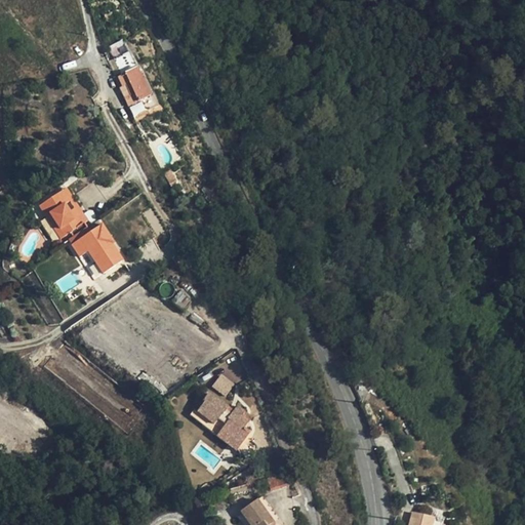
[(121,39),(108,47),(121,69),(134,61),(121,39)]
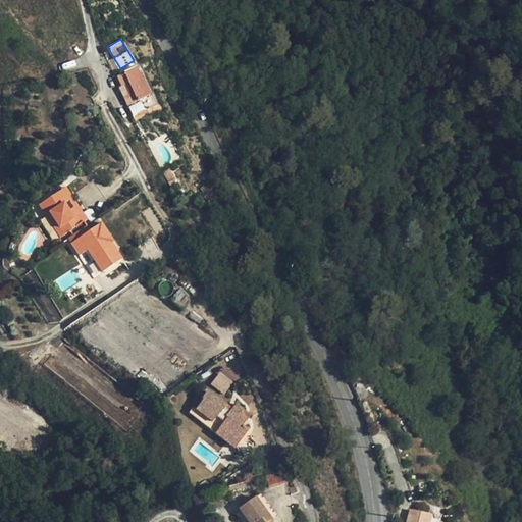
[(142,101),(128,105),(132,114),(145,110),(142,101)]
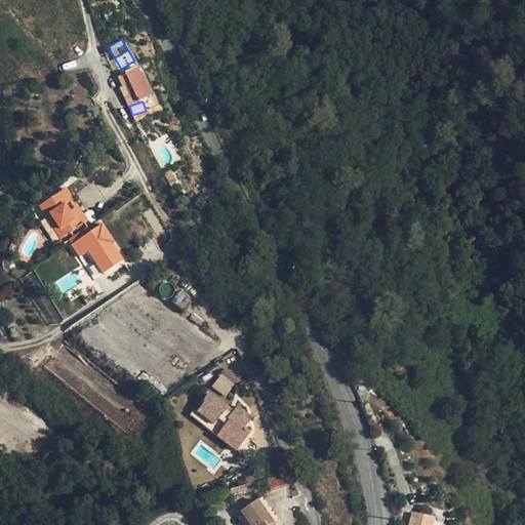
[(176,182),(170,171),(164,174),(169,186),(176,182)]
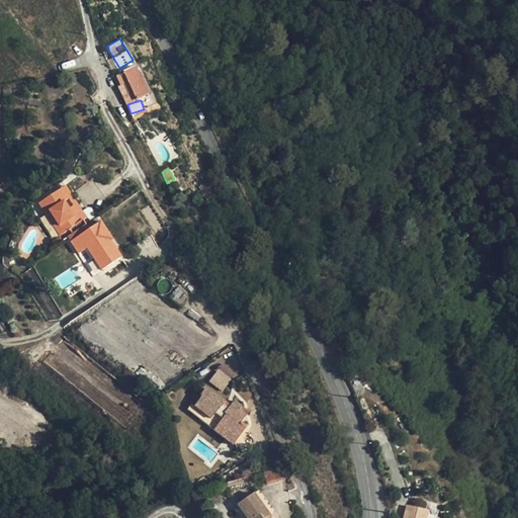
[(73,197),(65,187),(57,192),(64,203),(73,197)]
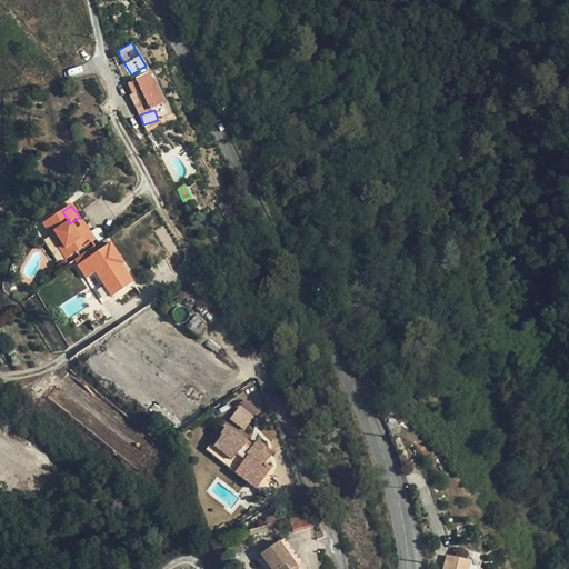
[(70,223),(62,211),(42,225),(50,237),(55,233),(70,257),(77,252),(80,257),(92,249),(89,245),(96,240),(90,232),(81,238),(76,230),(85,225),(80,217),(70,223)]
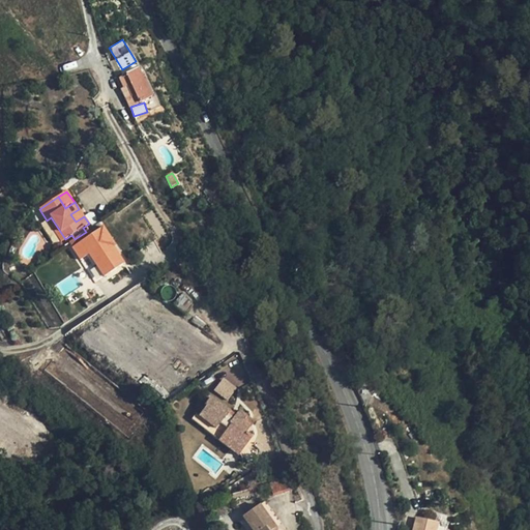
[(84,215),(79,209),(70,214),(76,222),(84,216),(84,215)]
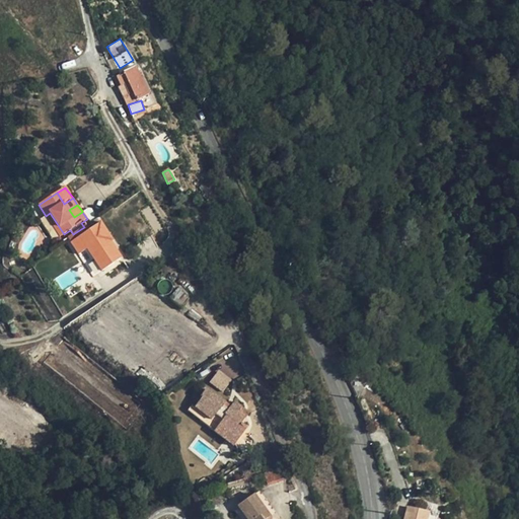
[(64,234),(50,213),(46,216),(61,236),(64,234)]
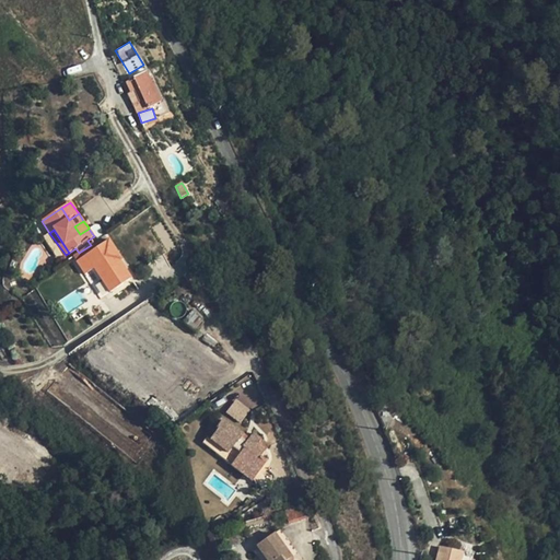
[(121,259),(108,241),(94,251),(91,245),(79,253),(82,258),(77,263),(85,276),(94,269),(109,293),(131,279),(119,261),(121,259)]
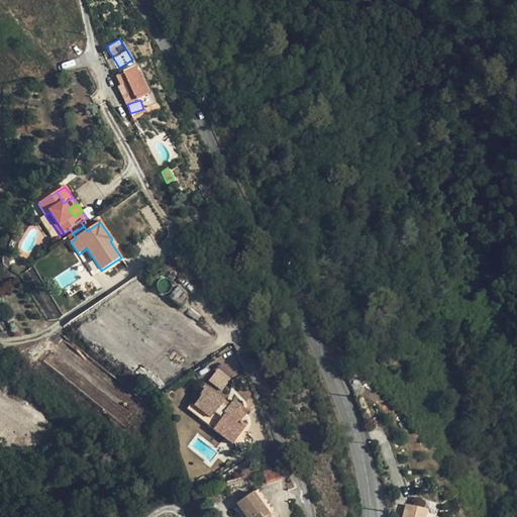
[(213,336),(137,279),(125,294),(196,347),(201,351),(213,336)]
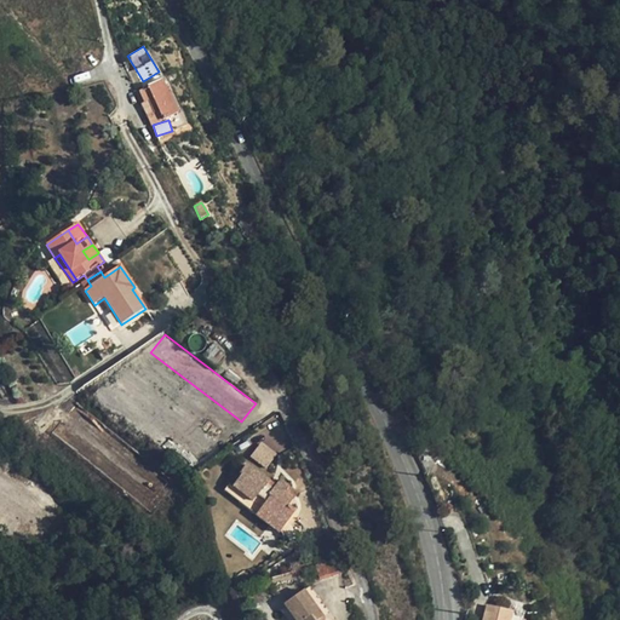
[(227,359),(212,346),(202,357),(217,369),(227,359)]
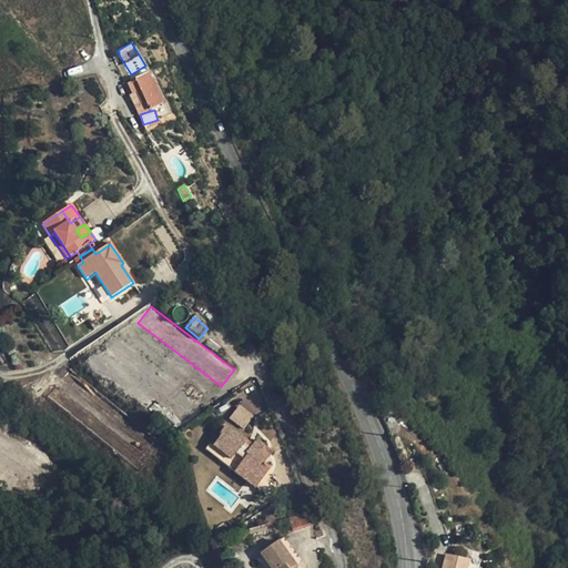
[(138,323),(132,318),(120,336),(203,398),(215,382),(138,323)]
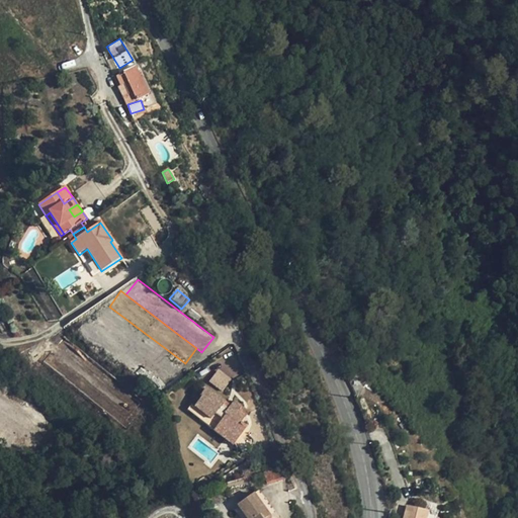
[(109,307),(104,303),(92,319),(169,375),(173,379),(185,363),(109,307)]
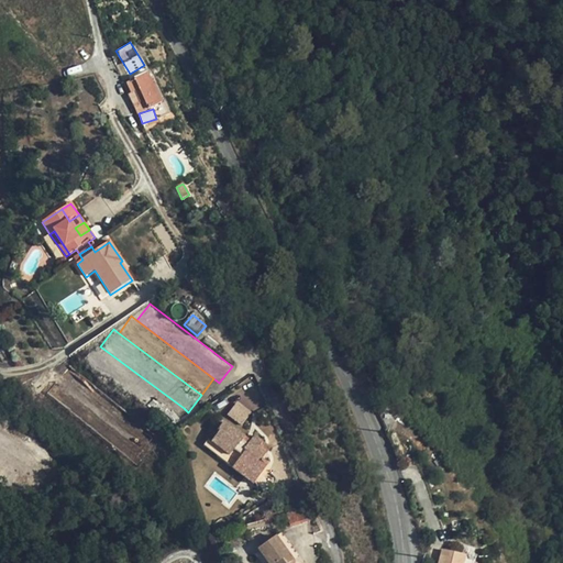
[(162,438),(70,365),(47,394),(139,467),(162,438)]
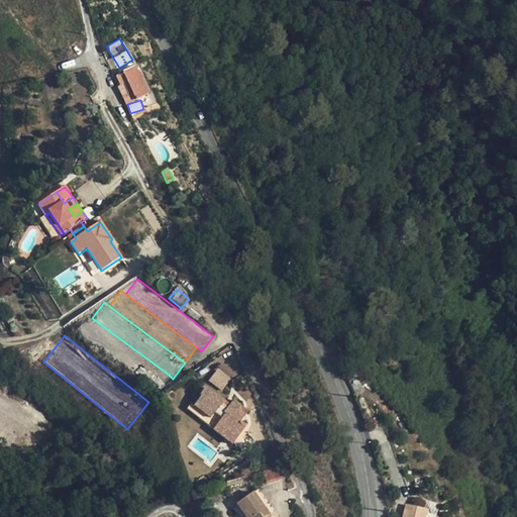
[(208,381),(221,391),(231,378),(217,368),(208,381)]
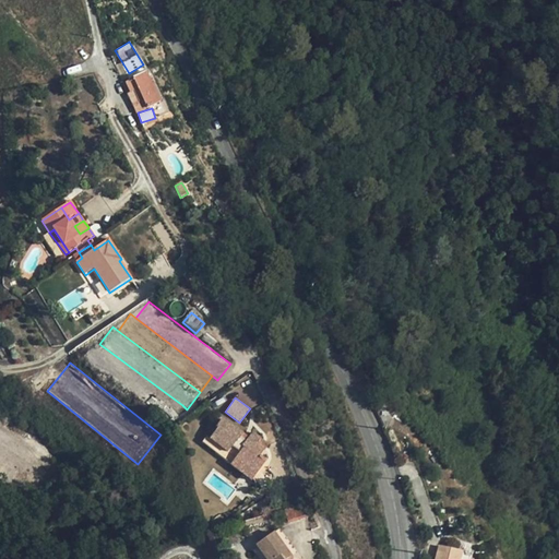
[(67,462),(0,418),(0,439),(58,476),(67,462)]
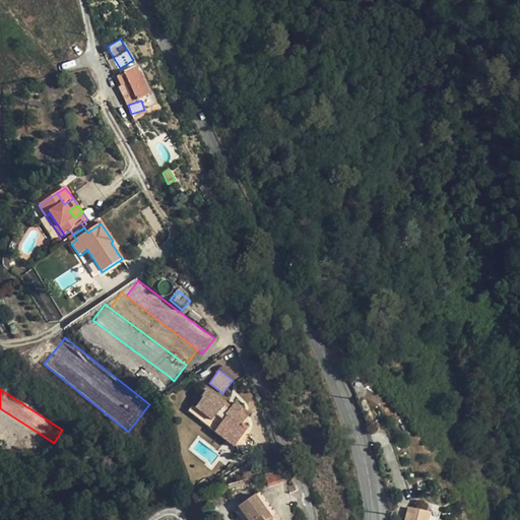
[(218,398),(217,398),(206,390),(201,398),(202,398),(195,408),(205,415),(203,417),(224,435),(226,432),(239,441),(248,430),(242,425),(246,419),(239,414),(242,408),(235,402),(231,407),(229,410),(223,407),(226,403),(218,398)]
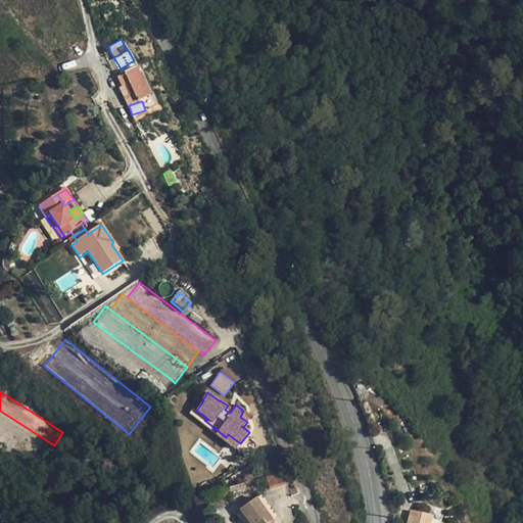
[(196,411),(193,408),(189,414),(201,423),(204,420),(206,418),(196,411)]
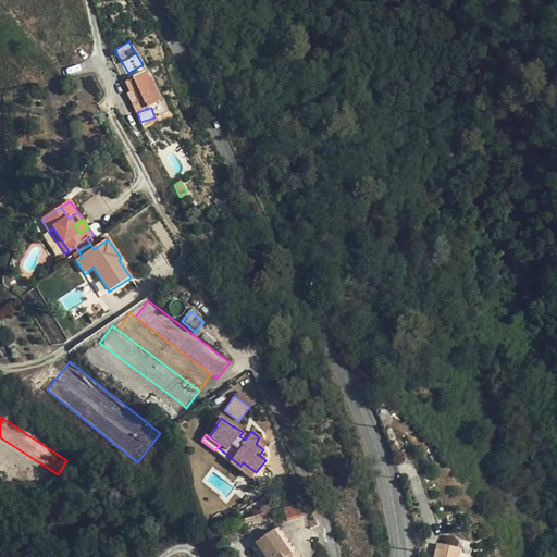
[(58,474),(0,437),(0,471),(42,499),(58,474)]
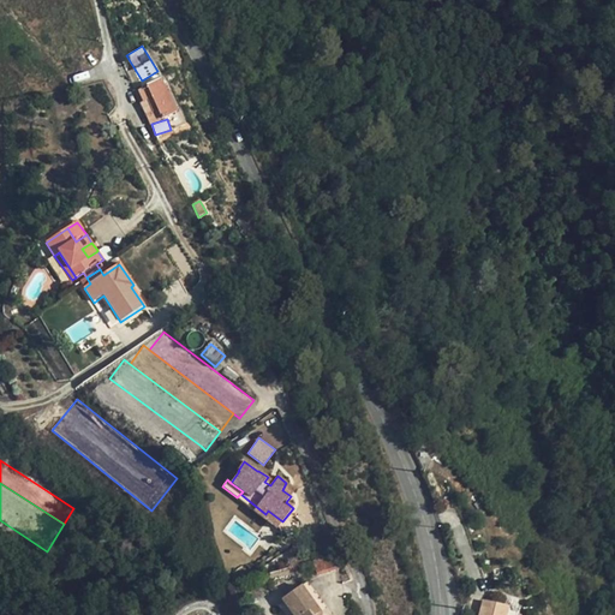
[(296,490),(286,483),(282,490),(291,496),(296,490)]
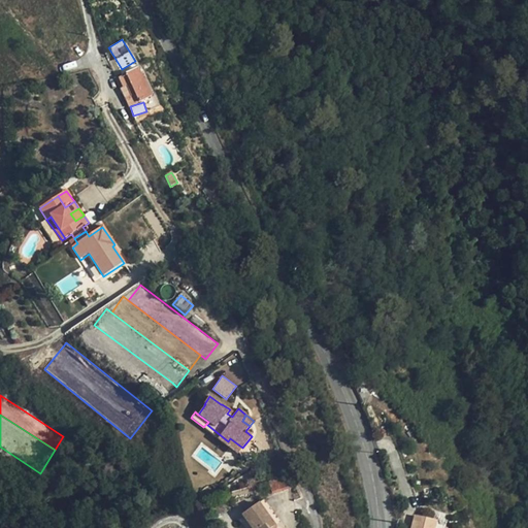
[(228,441),(206,424),(203,427),(226,444),(228,441)]
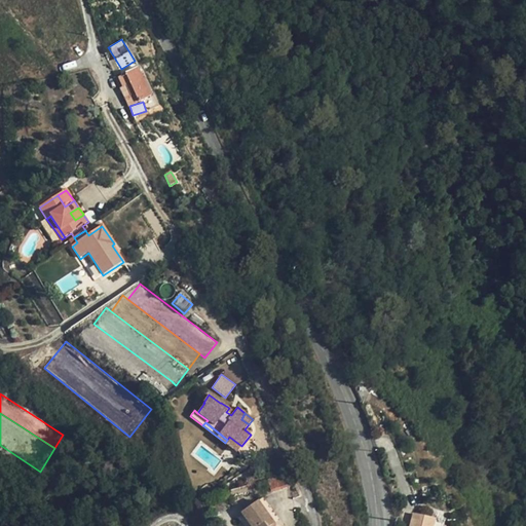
[(241,446),(229,437),(227,440),(225,443),(237,452),(241,446)]
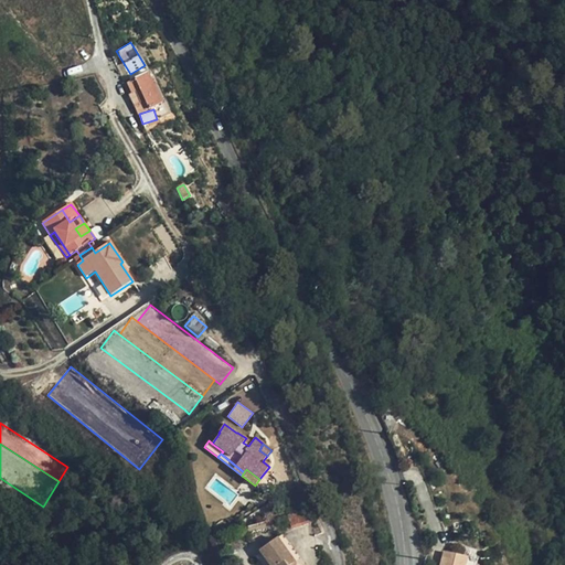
[(288,515),(291,528),(309,523),(306,511),(288,515)]
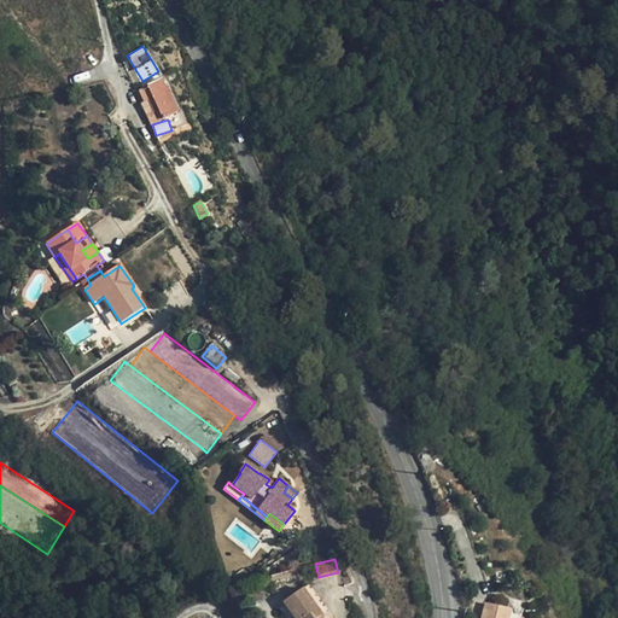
[(322,617),(322,616),(303,589),(284,602),(285,605),(293,617),(322,617)]
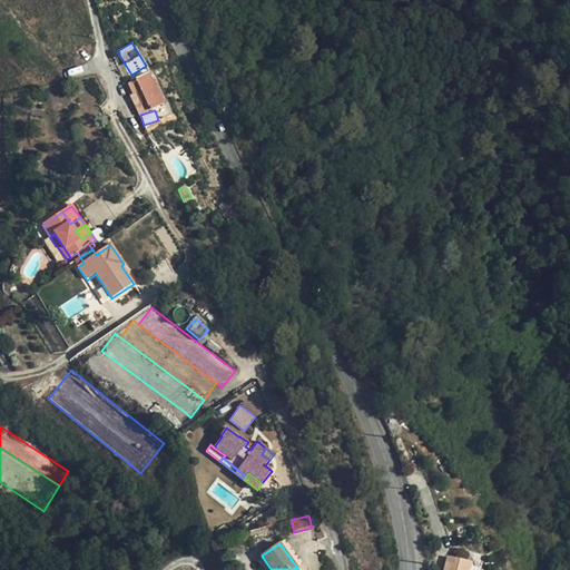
[(469,569),(471,562),(448,557),(444,569),(469,569)]
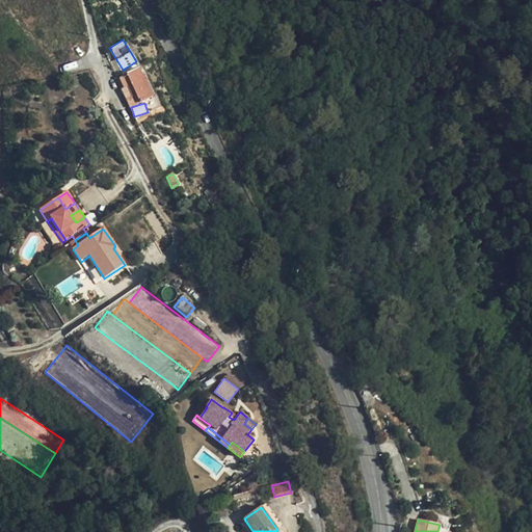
[(253,531),(245,521),(242,524),(247,531),(253,531)]
